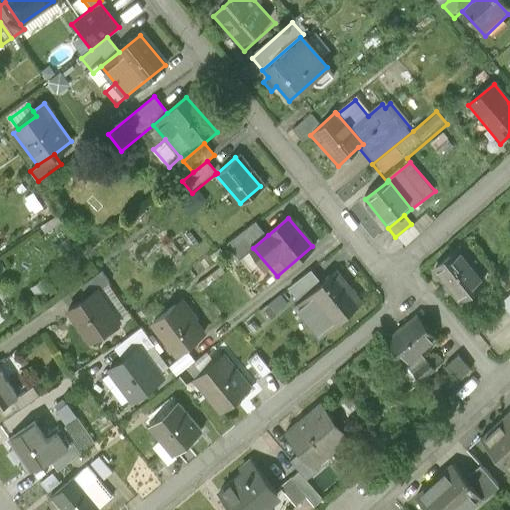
[(268,235),(256,220),(227,244),(239,259),(253,248),(268,235)]
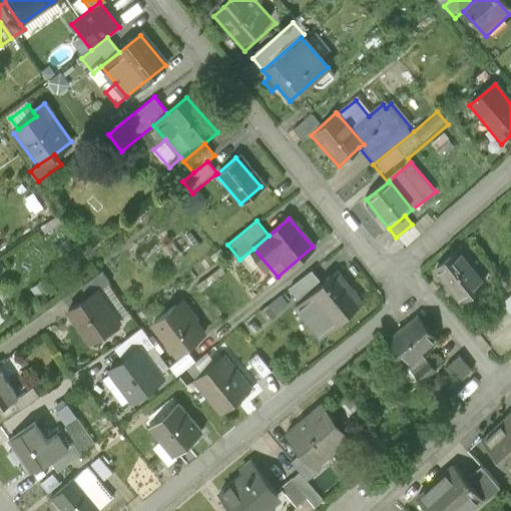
[(412,224),(396,237),(404,247),(420,234),(412,224)]
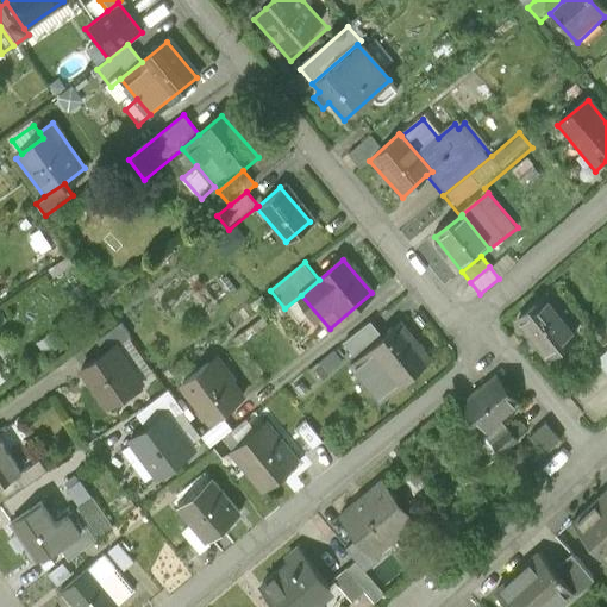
[(544,295),(513,320),(543,356),(574,331),(544,295)]
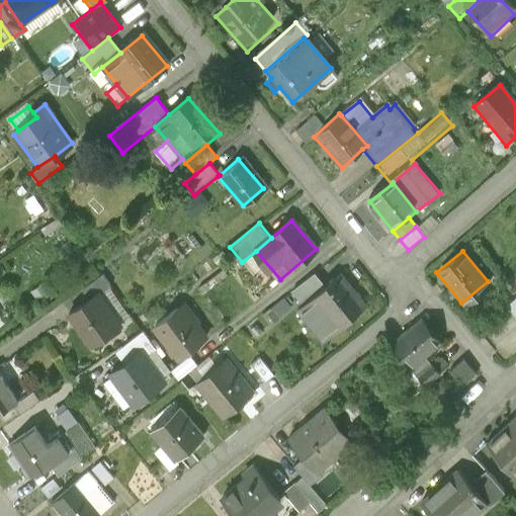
[(291,293),(303,306),(326,285),(315,273),(291,293)]
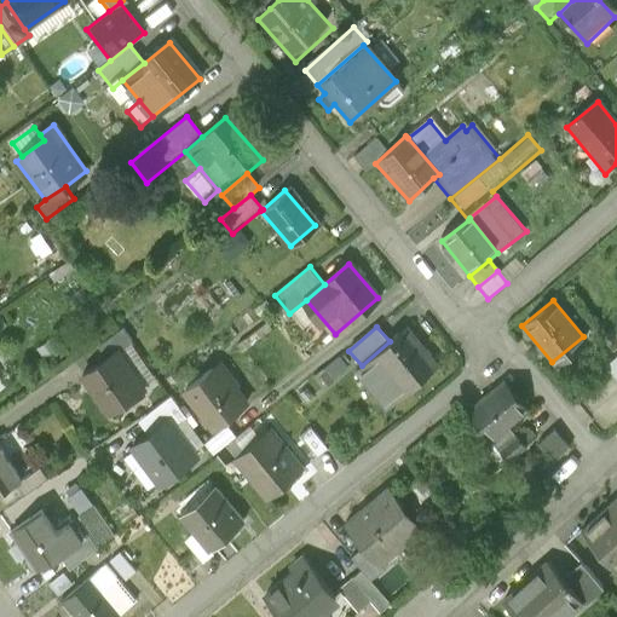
[(102,342),(109,353),(117,347),(130,340),(121,328),(102,342)]
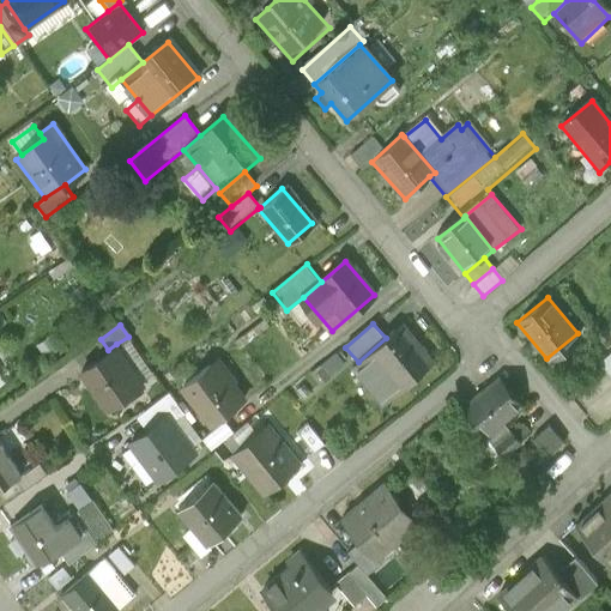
[(431,364),(399,326),(386,338),(358,362),(391,399),(431,364)]
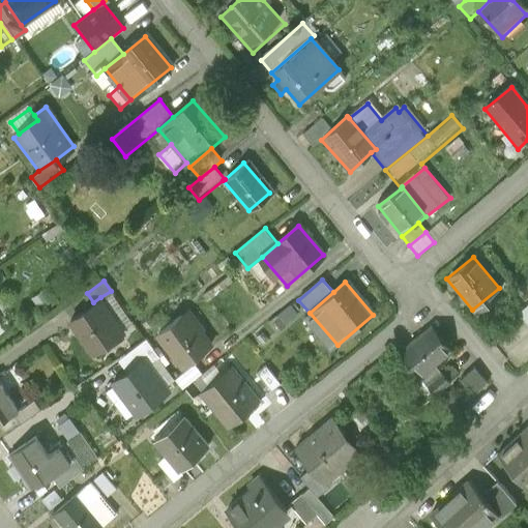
[(70,318),(93,352),(124,331),(100,297),(93,302),(70,318)]
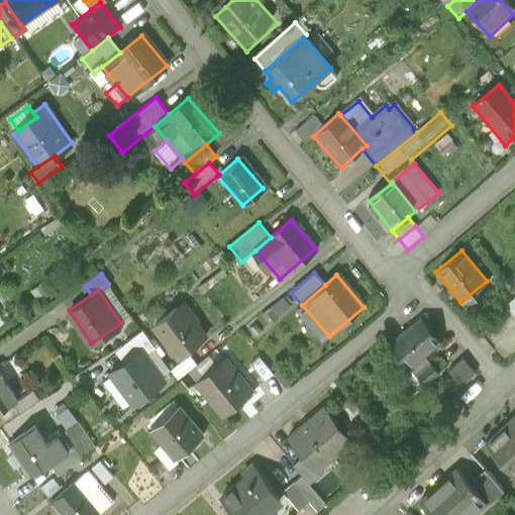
[(514,290),(503,303),(514,315),(514,290)]
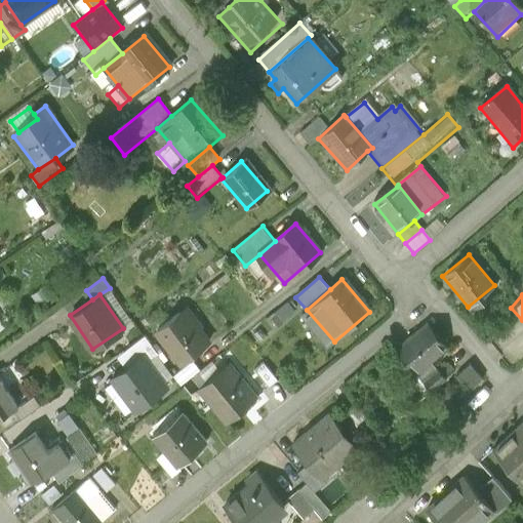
[(178,311),(154,331),(183,366),(192,359),(208,346),(178,311)]
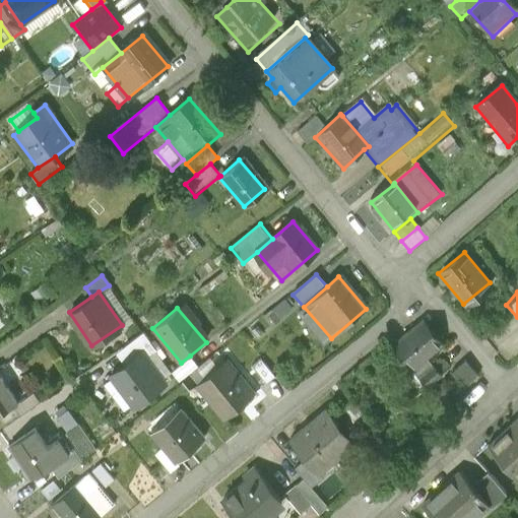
[(424,328),(397,349),(429,387),(444,375),(435,364),(445,354),(424,328)]
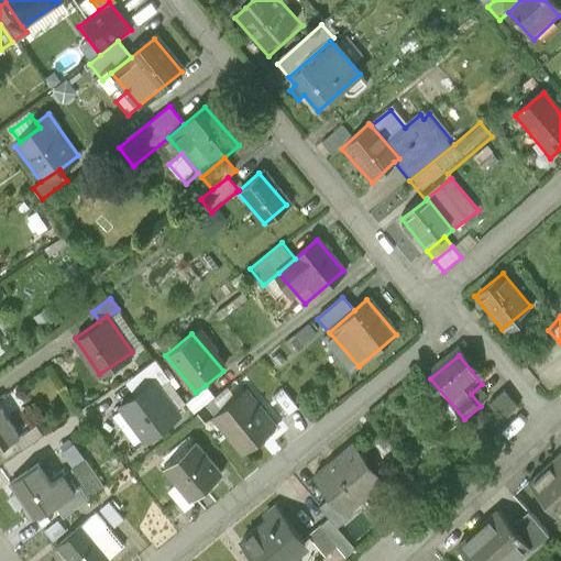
[(132,376),(139,386),(150,377),(156,385),(172,373),(160,356),(132,376)]
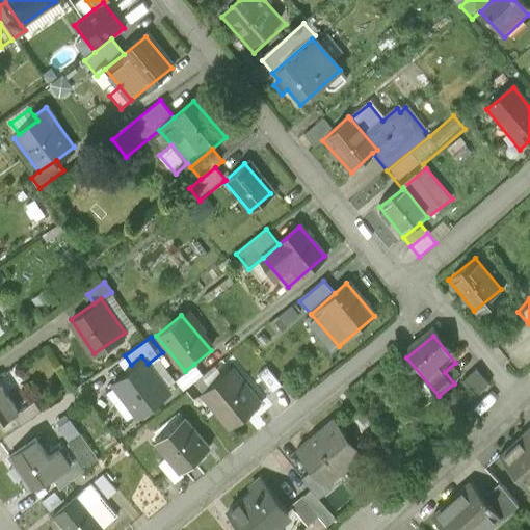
[(105,385),(135,424),(171,396),(148,364),(141,356),(131,365),(105,385)]
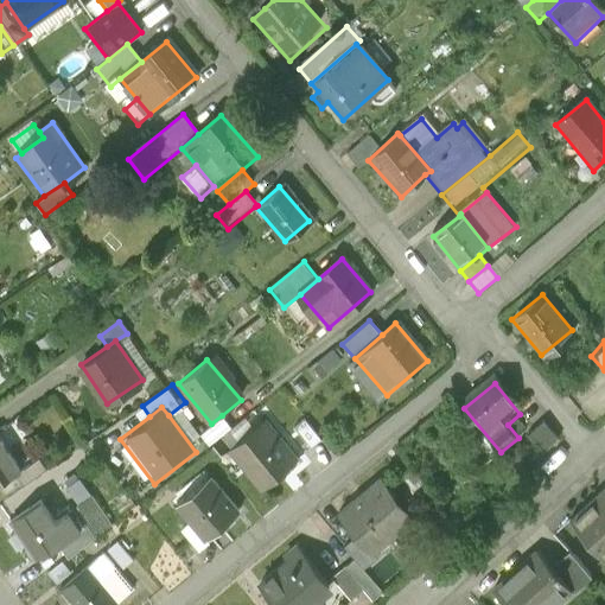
[(233,427),(222,415),(211,424),(199,434),(210,446),(233,427)]
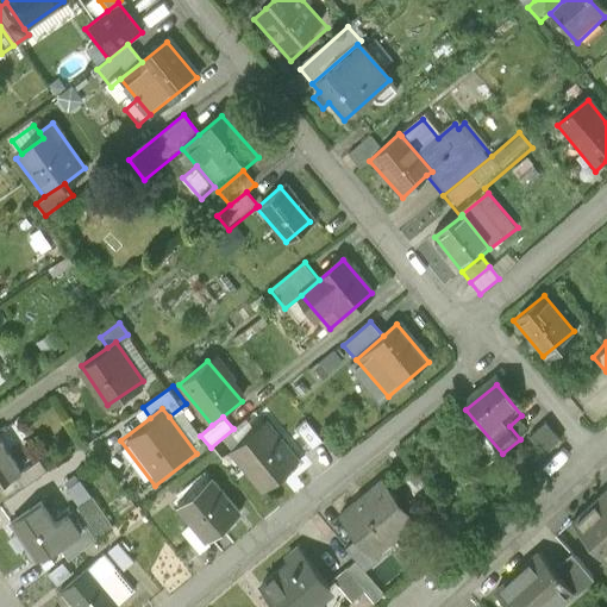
[(305,420),(293,430),(310,452),(323,442),(305,420)]
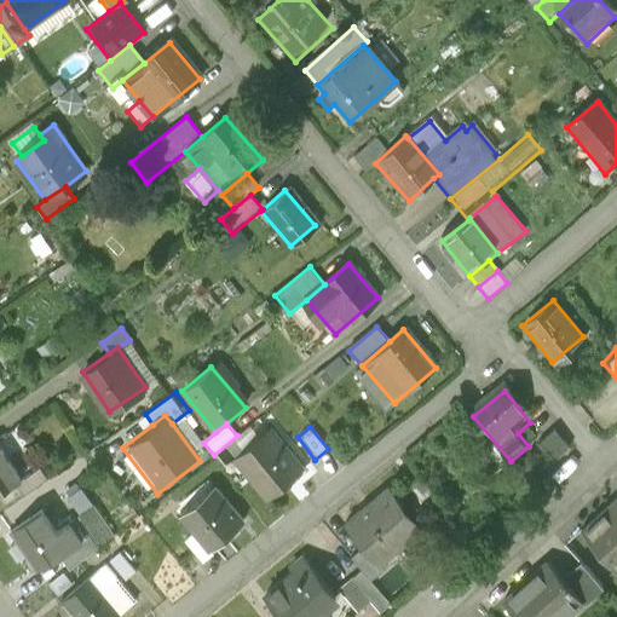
[(552,427),(535,443),(551,460),(568,444),(552,427)]
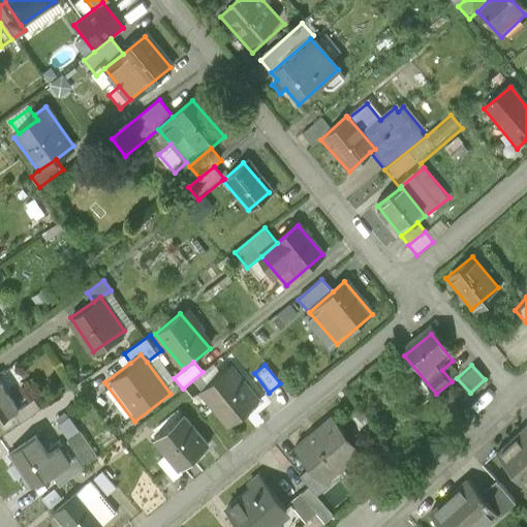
[(228,368),(196,394),(225,430),(257,404),(228,368)]
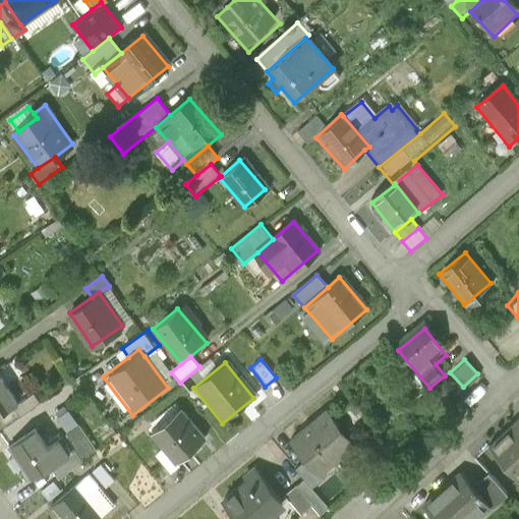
[(0,414),(10,407),(16,403),(0,380),(0,414)]
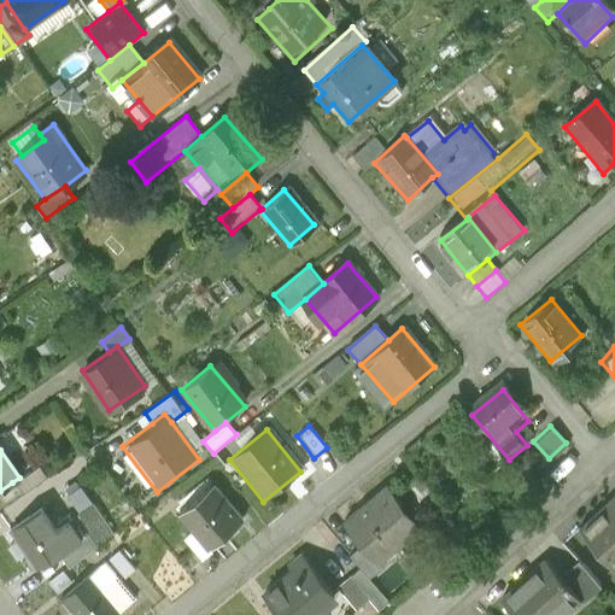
[(12,482),(21,493),(45,478),(36,466),(19,478),(12,482)]
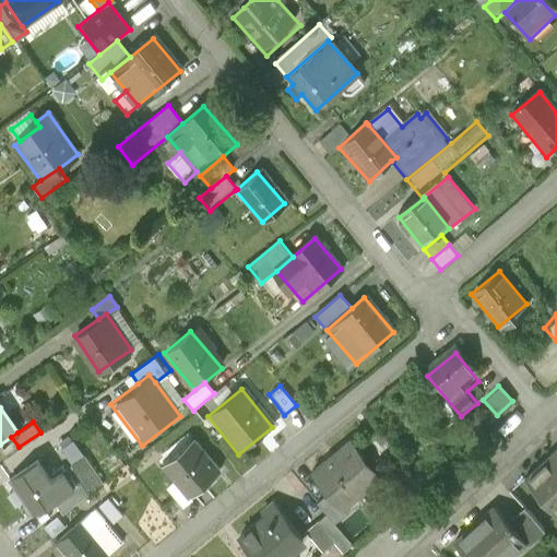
[(218,472),(189,435),(155,461),(184,499),(218,472)]
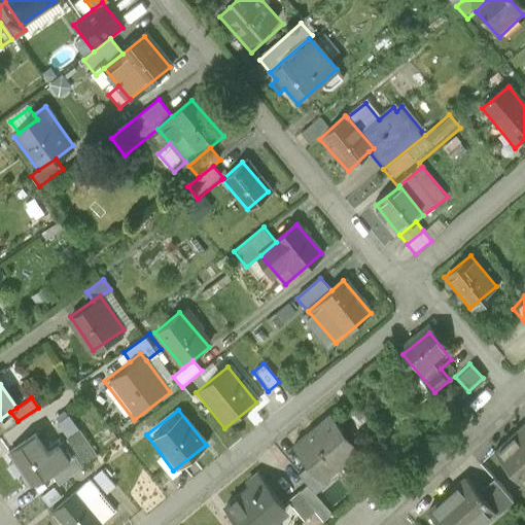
[(328,415),(292,446),(321,478),(357,448),(328,415)]
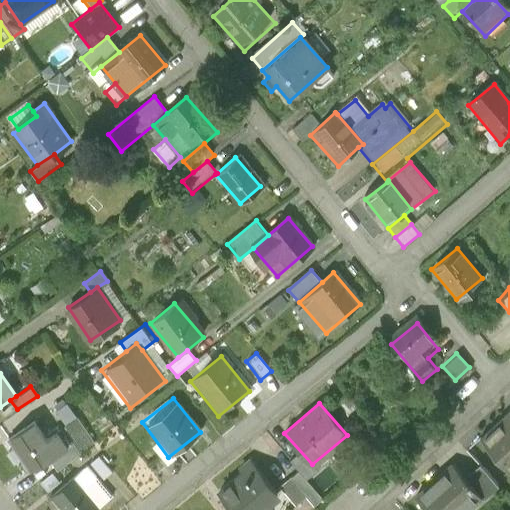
[(509,406),(478,436),(509,471),(509,406)]
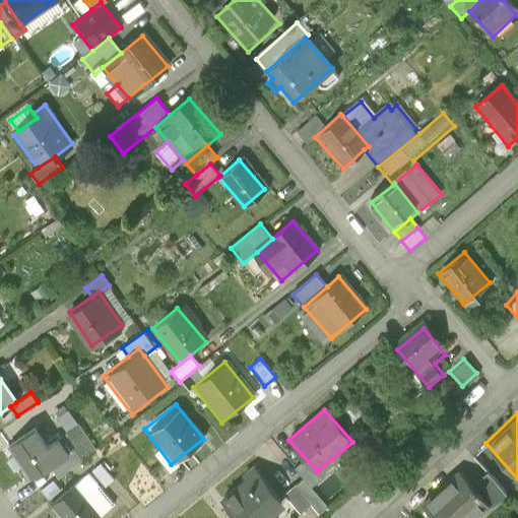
[(36,426),(8,446),(15,455),(8,460),(15,469),(22,464),(36,482),(53,469),(71,456),(59,440),(50,446),(36,426)]
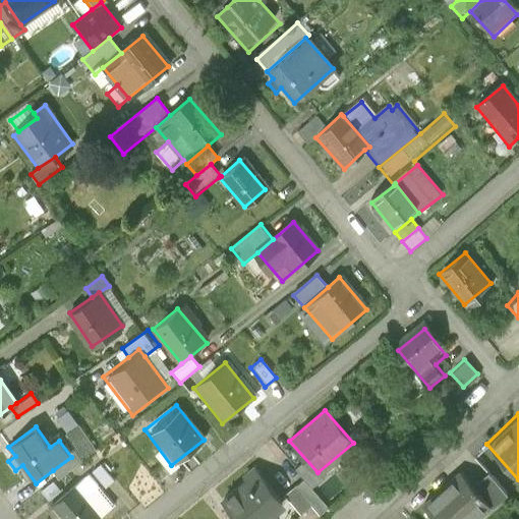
[(71,457),(53,470),(59,478),(78,464),(72,456),(71,457)]
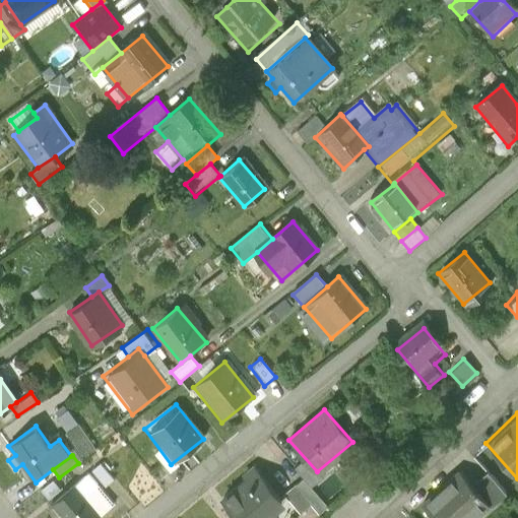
[(98,465),(88,473),(104,491),(112,482),(98,465)]
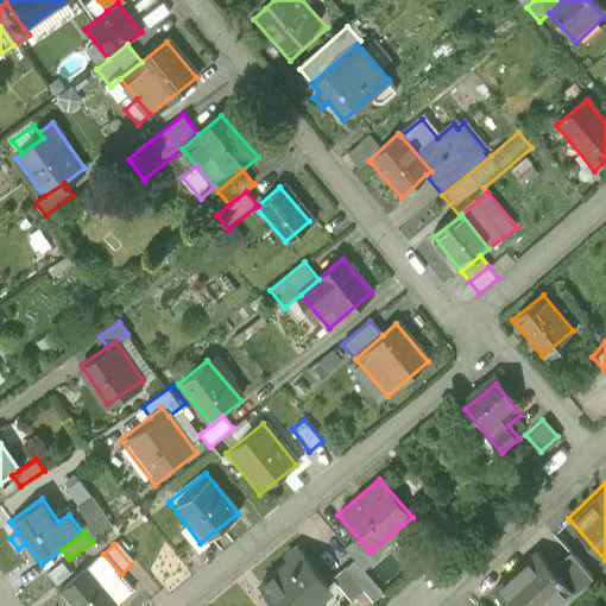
[(288,559),(257,586),(273,605),(328,605),(339,597),(295,547),(285,556),(288,559)]
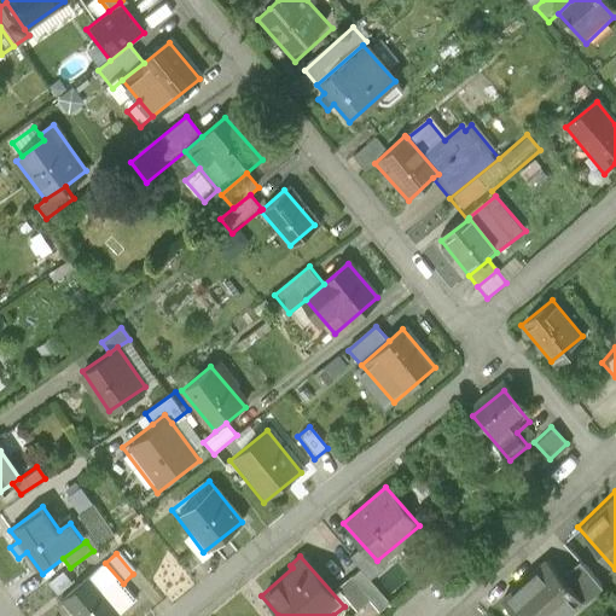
[(498,597),(515,615),(571,615),(585,604),(580,599),(559,575),(542,557),(498,597)]
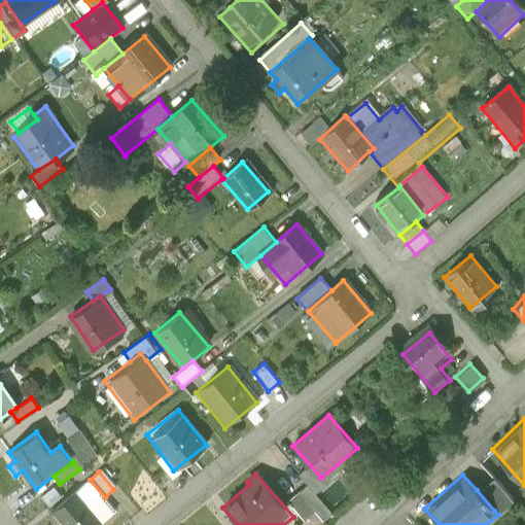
[(491,477),(477,490),(494,511),(510,496),(491,477)]
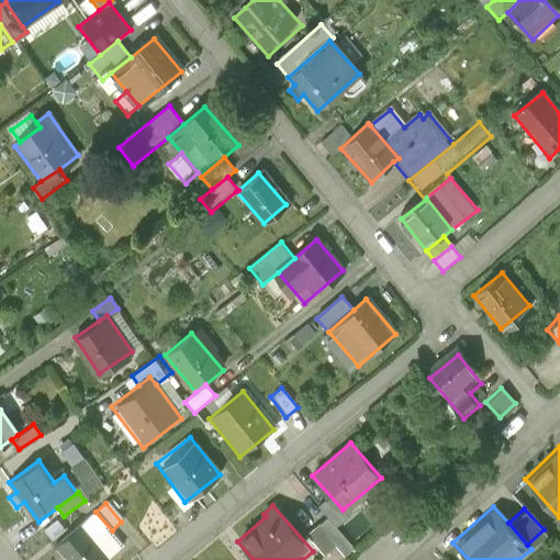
[(96,512),(82,524),(111,558),(125,546),(112,530),(96,512)]
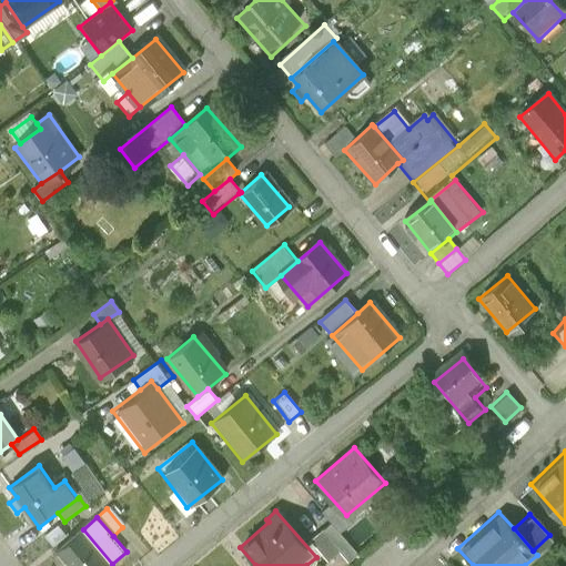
[(83,529),(57,552),(69,565),(110,565),(112,564),(83,529)]
